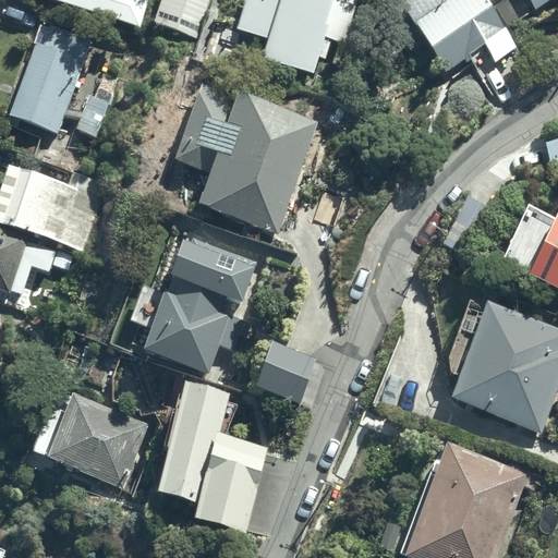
[(60,0),(143,26),(150,0),(60,0)]
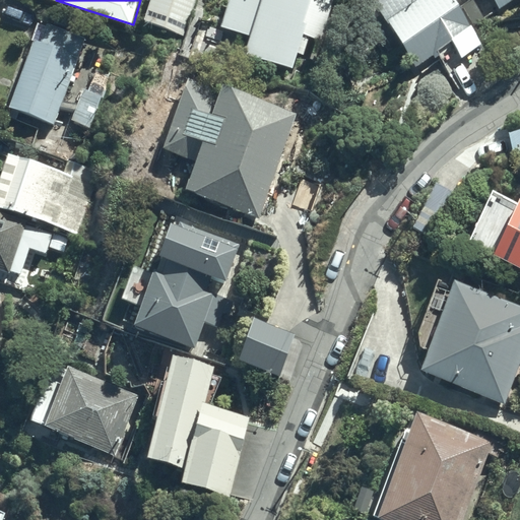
[(196,0),(149,0),(143,20),(184,35),(196,0)]
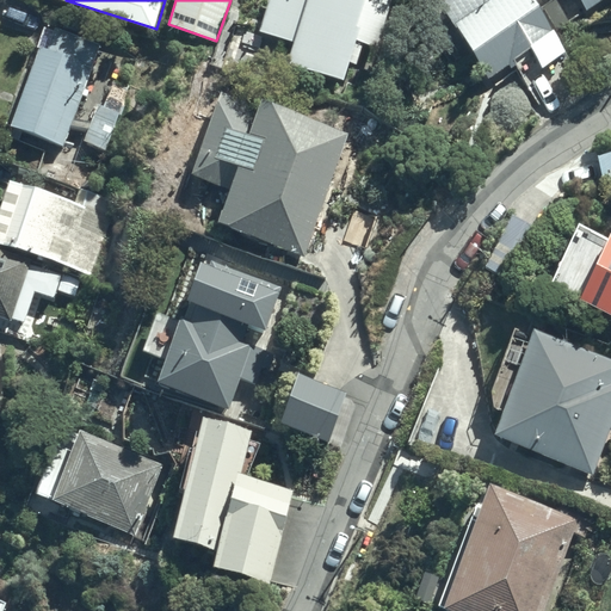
[(269,0),(259,29),(294,41),(288,60),(344,80),(350,61),(358,65),(365,44),(376,48),(392,0),(269,0)]
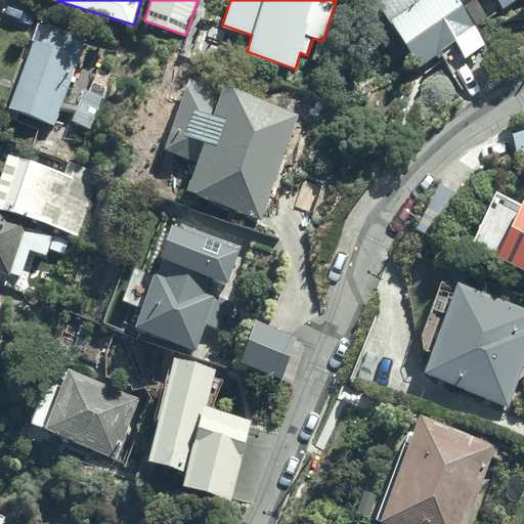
[(485,48),(452,0),(373,0),(420,71),(454,47),(465,62),(485,48)]
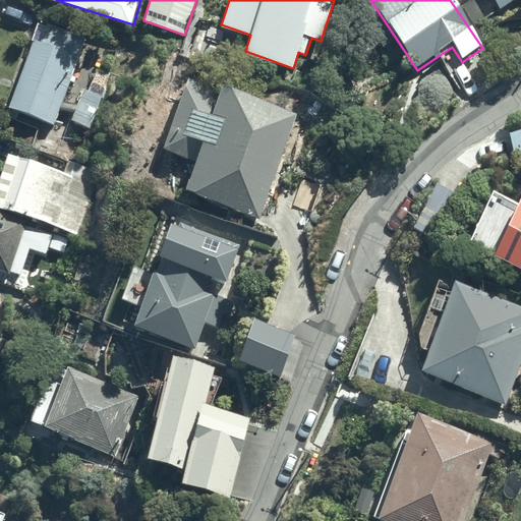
[(520,0),(493,0),(502,12),(519,0),(520,0)]
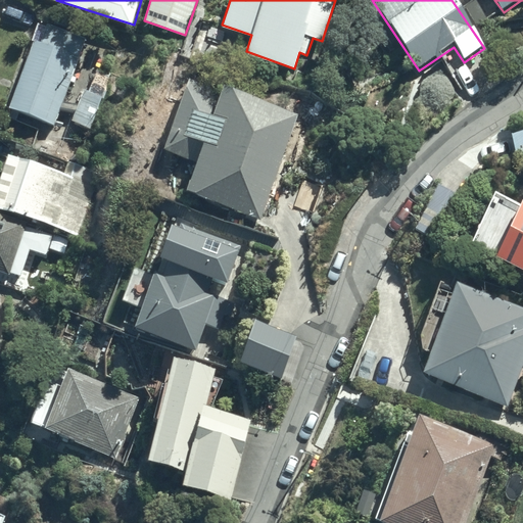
[(34,42),(10,106),(54,123),(86,40),(38,22),(32,41),(34,42)]
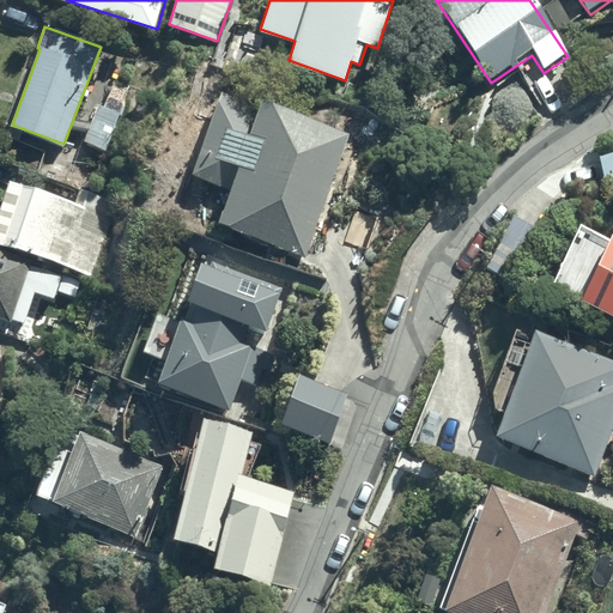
[(131,87),(115,80),(104,105),(101,104),(86,137),(105,145),(131,87)]
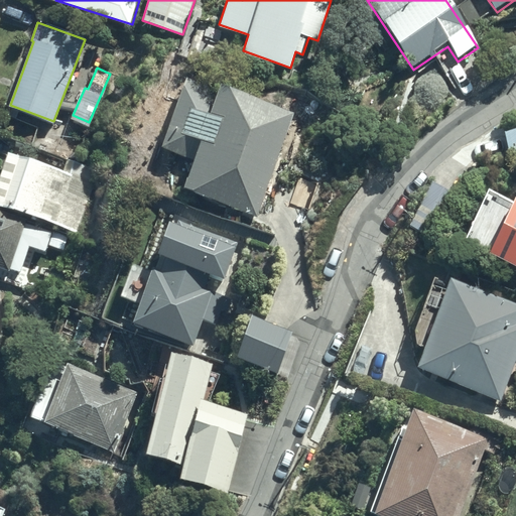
[(257,216),(294,110),(220,81),(217,88),(187,78),(161,149),(194,160),(183,189),(257,216)]
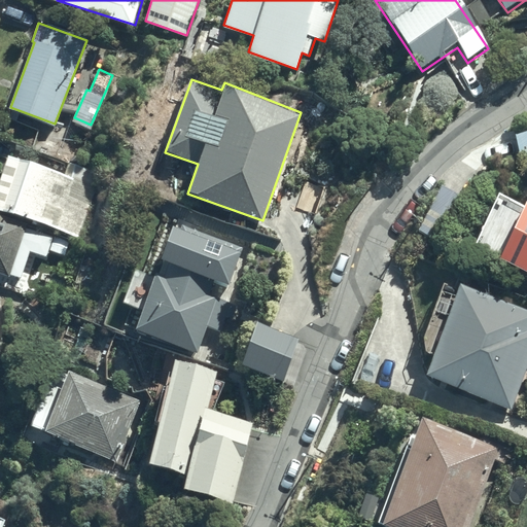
[(526,133),(515,137),(522,161),(526,159),(526,133)]
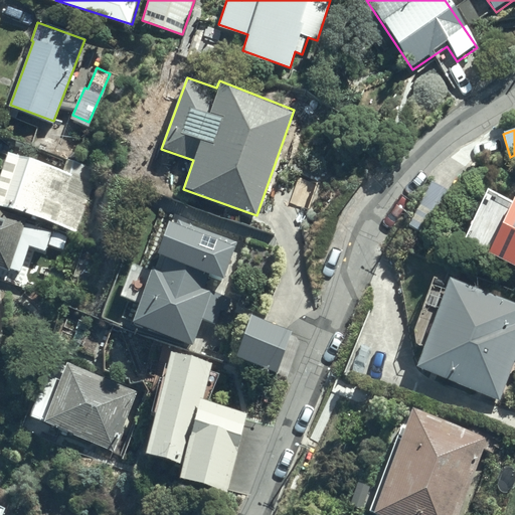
[(10,151),(0,180),(0,205),(78,233),(101,170),(75,160),(70,172),(10,151)]
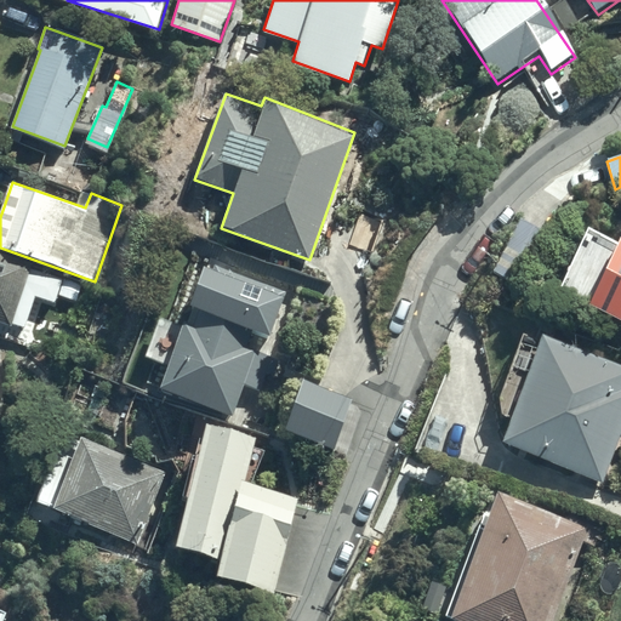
[(546,235),(520,222),(494,274),(519,286),(546,235)]
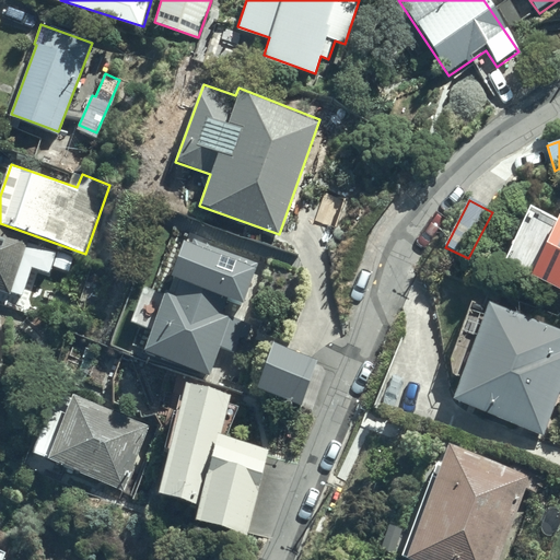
[(559,221),(531,281),(559,295),(559,221)]
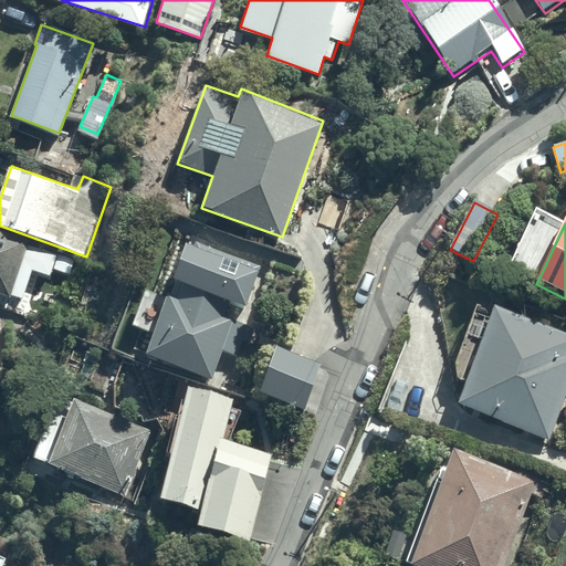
[(29,242),(0,230),(0,292),(20,300),(32,265),(22,261),(29,242)]
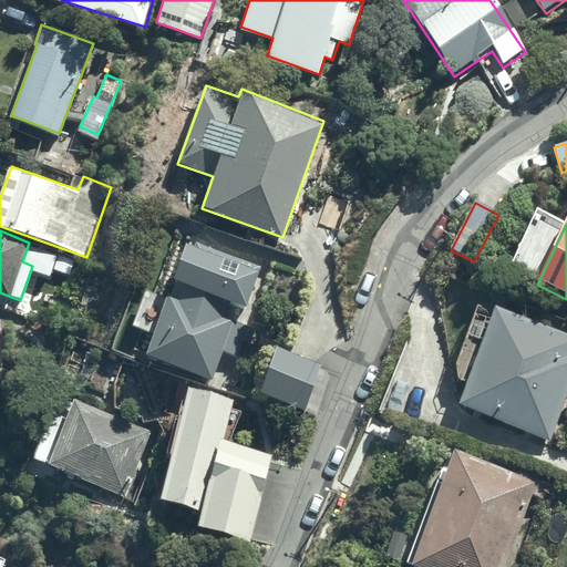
[(263,268),(197,241),(196,246),(187,243),(172,279),(183,284),(178,296),(168,291),(165,299),(144,291),(131,323),(153,332),(145,351),(213,379),(224,351),(237,356),(249,325),(225,315),(230,301),(247,307),(263,268)]
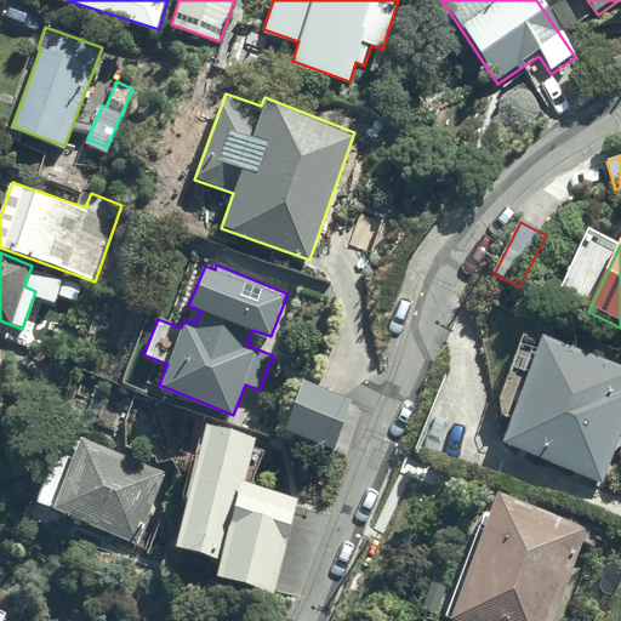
[(511,417),(502,440),(604,483),(620,438),(620,364),(545,332),(542,340),(524,334),(499,396),(502,414),(511,417)]
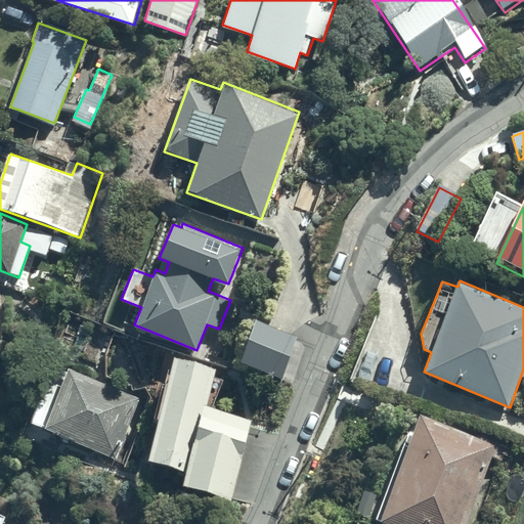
[(299,336),(257,319),(238,362),(291,384),(307,345),(297,341),(299,336)]
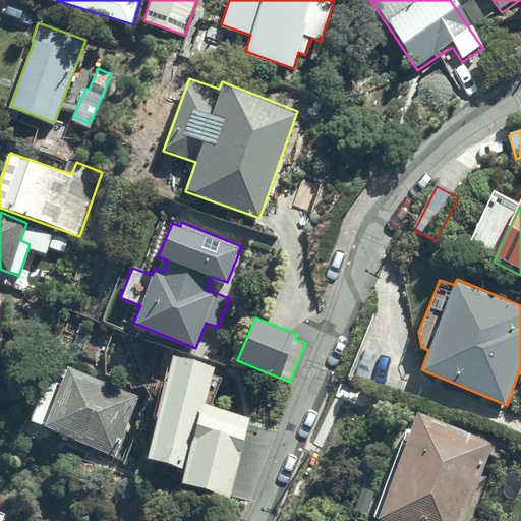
[(232,498),(251,417),(206,406),(216,364),(175,355),(150,462),(183,470),(180,485),(232,498)]
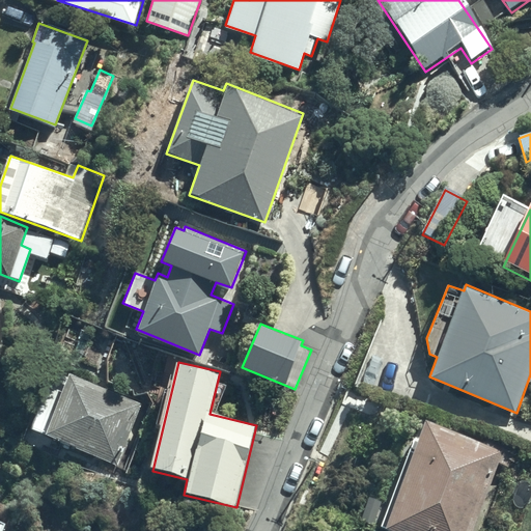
[(142,403),(70,371),(64,384),(54,379),(32,427),(115,465),(142,403)]
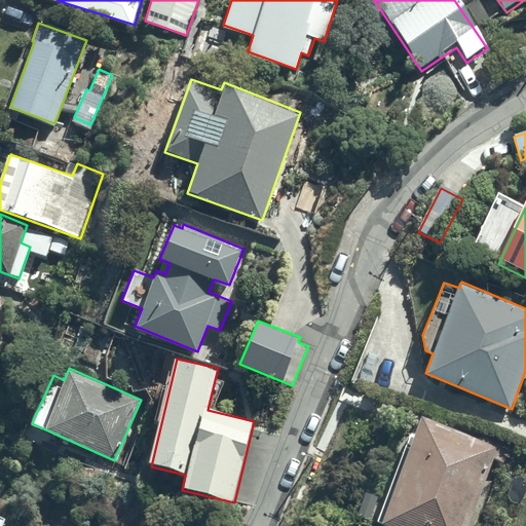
[(380,525),(467,525),(498,445),(419,416),(389,498),(368,490),(358,518),(380,525)]
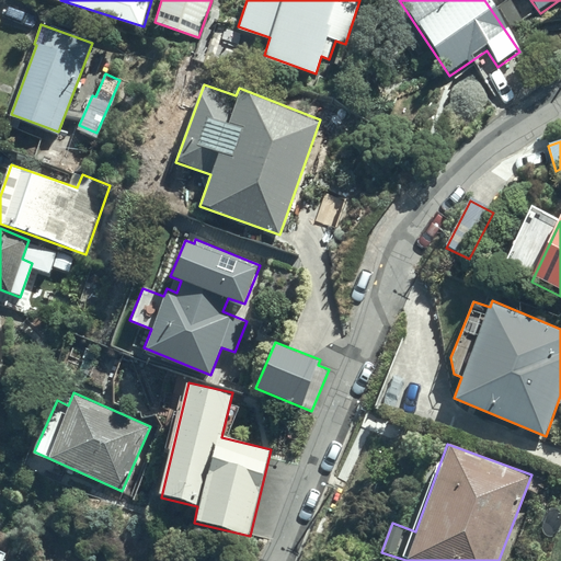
[(0,560),(7,560),(11,553),(0,548),(0,560)]
